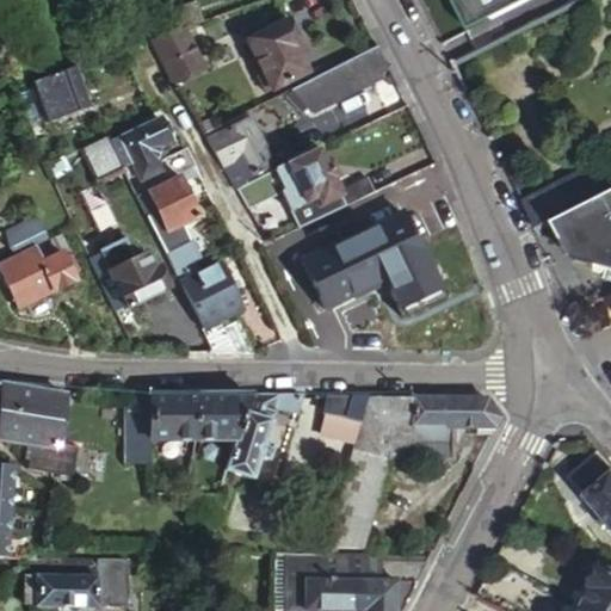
[(170,36),(185,30),(205,23),(197,2),(173,12),(166,0),(155,0),(153,1),(170,36)]
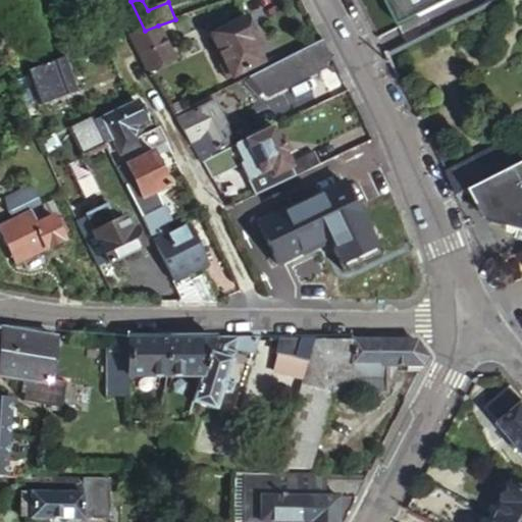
[(387,0),(402,27),(453,0),(387,0)]
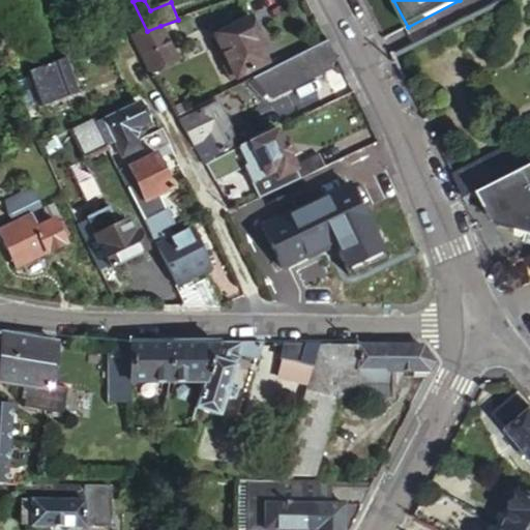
[(261,37),(252,17),(211,34),(218,50),(214,52),(228,81),(266,62),(255,39),(261,37)]
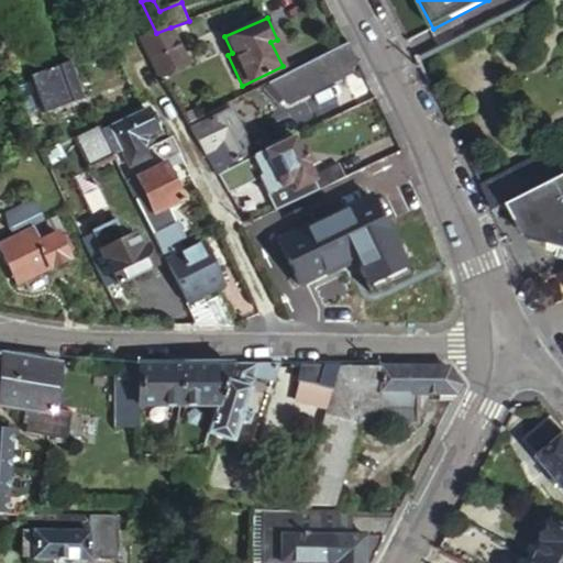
[(156,33),(141,39),(159,76),(187,63),(170,28),(156,33)]
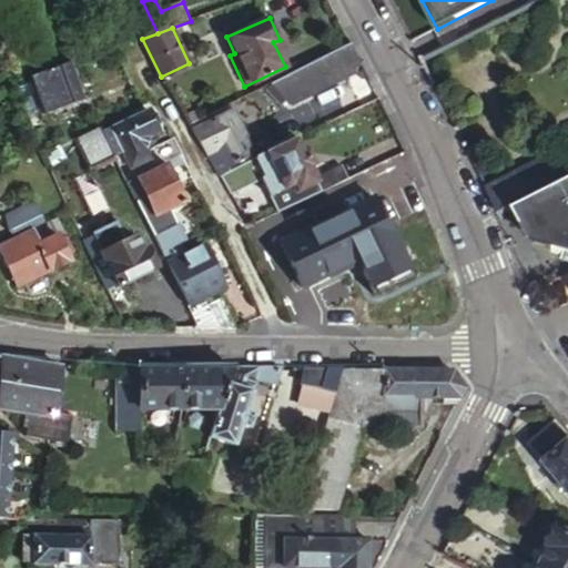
[(361,64),(351,43),(342,48),(352,68),(361,64)]
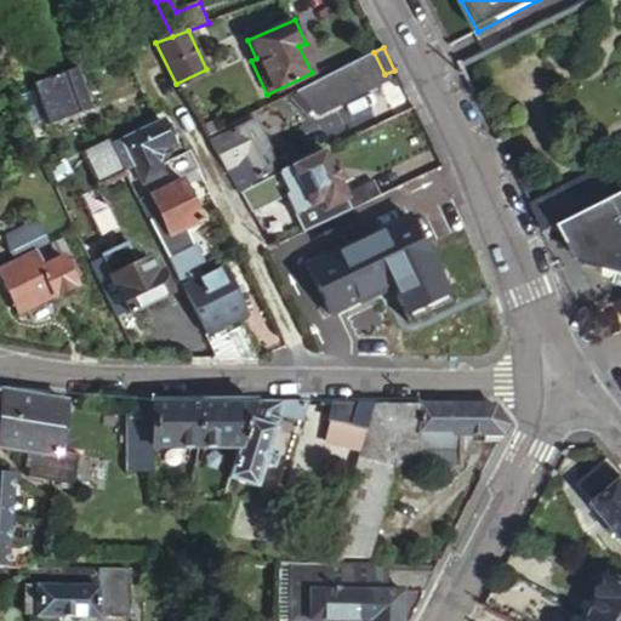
[(385,74),(374,52),(322,78),(341,103),(388,81),(385,74)]
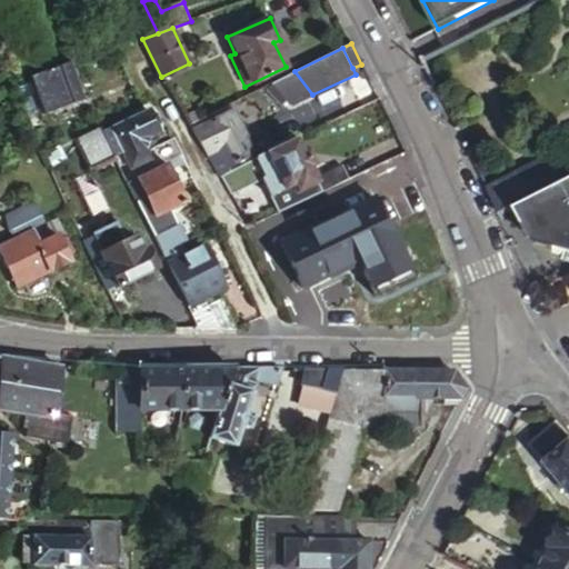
[(86,101),(69,66),(30,85),(47,120),(86,101)]
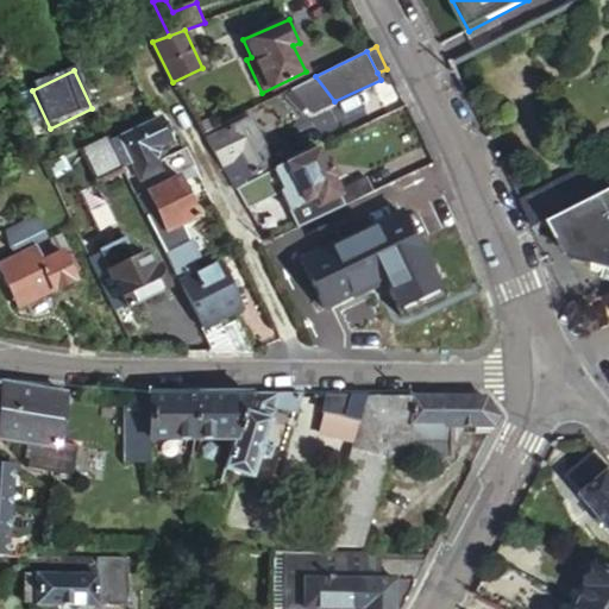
[(315,76),(262,102),(270,120),(282,114),(286,123),(311,110),(312,112),(334,101),(315,76)]
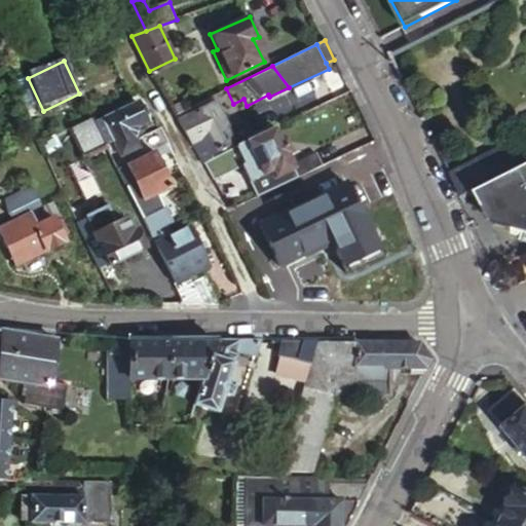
[(91,118),(103,143),(105,145),(113,142),(120,157),(137,149),(134,142),(132,139),(137,129),(149,124),(138,100),(91,118)]
